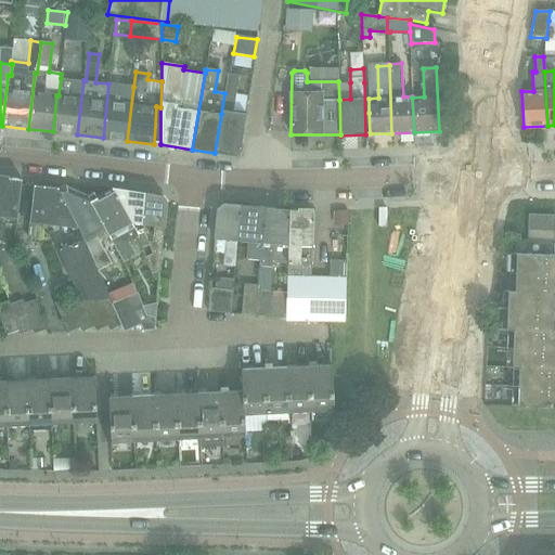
[(228,74),(224,93),(221,114),(215,153),(239,157),(247,104),(242,104),(241,113),(233,112),(239,76),(228,74)]
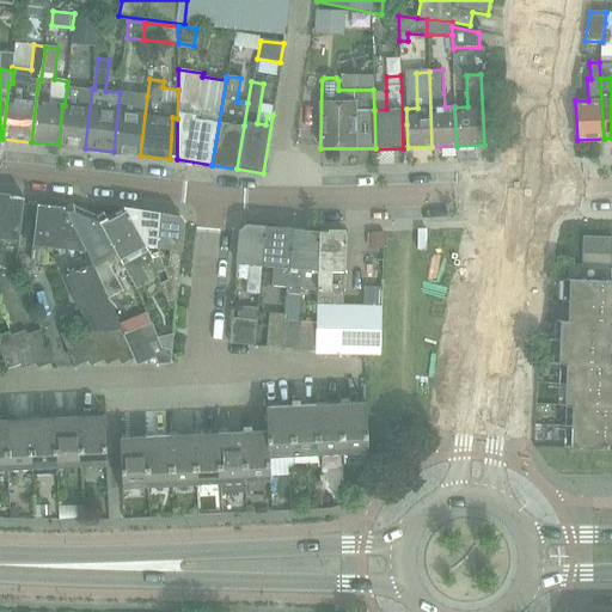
[(92,89),(67,86),(65,105),(62,105),(59,145),(85,148),(92,89)]
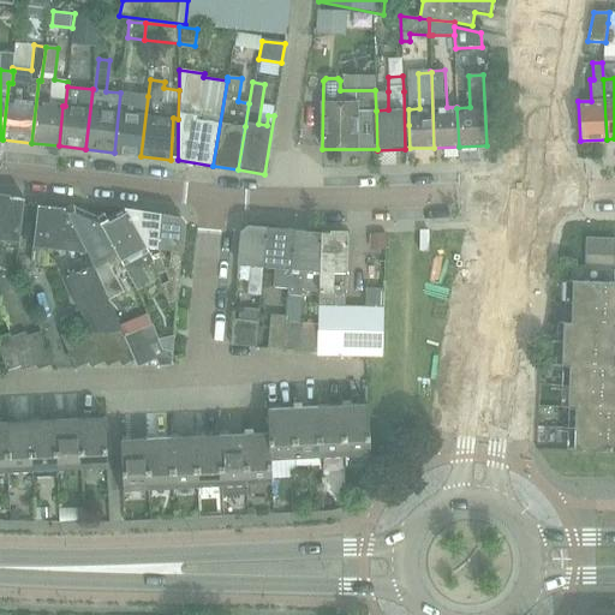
[(148,96),(120,93),(114,153),(115,153),(141,156),(148,96)]
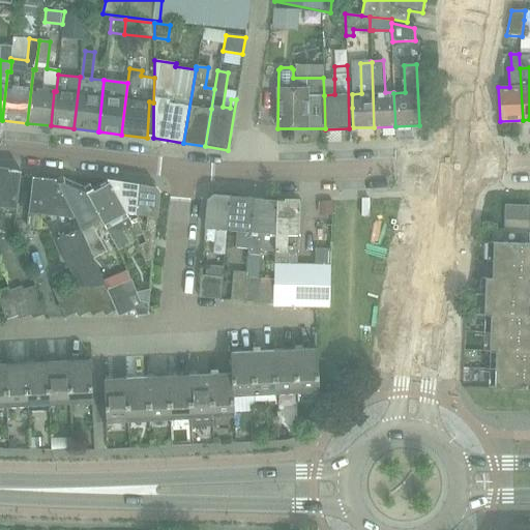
[(9,169),(0,168),(0,230),(3,230),(5,212),(16,214),(21,171),(9,169)]
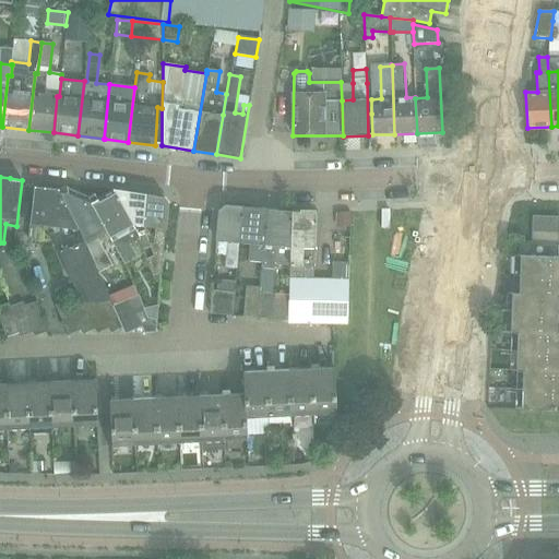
[(59,189),(34,186),(27,239),(42,240),(43,226),(78,229),(59,189)]
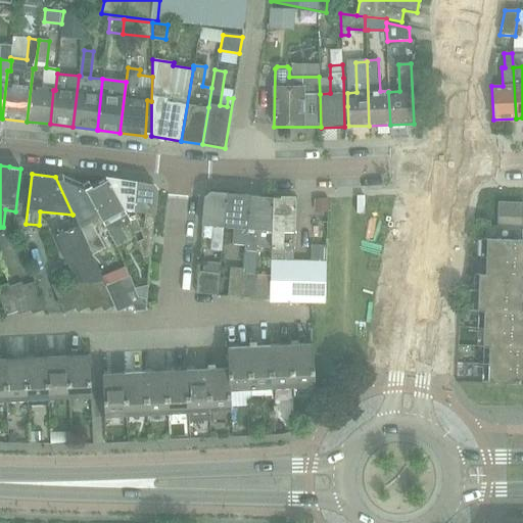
[(55,177),(73,215),(78,226),(92,257),(104,250),(90,222),(99,218),(83,185),(62,177),(62,176),(55,177)]
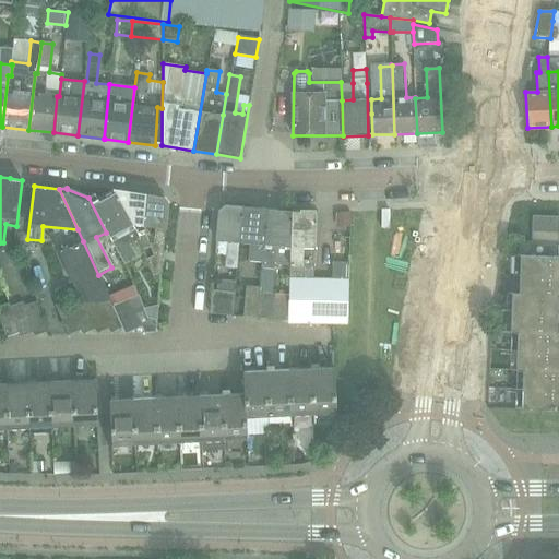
[(132,225),(114,190),(97,199),(94,194),(88,198),(106,233),(125,263),(137,257),(130,245),(140,239),(132,225)]
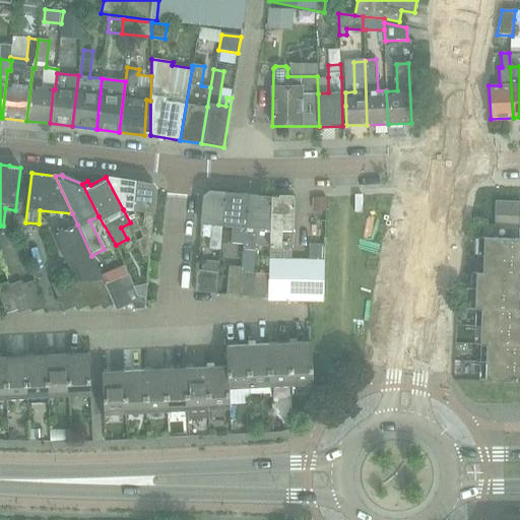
[(137,182),(106,177),(123,209),(132,210),(137,182)]
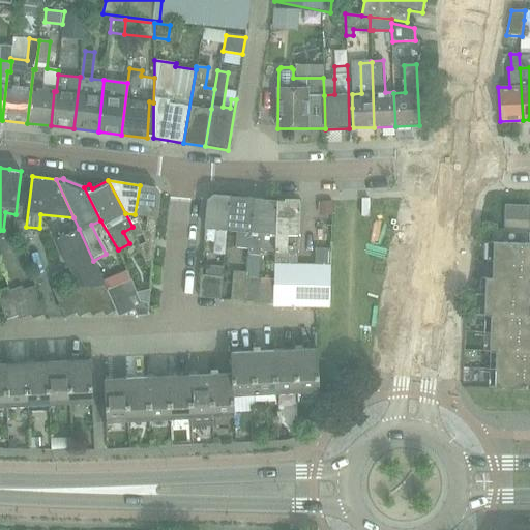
[(154,187),(140,185),(135,214),(136,214),(148,215),(146,232),(141,231),(145,243),(147,246),(154,247),(158,194),(154,187)]
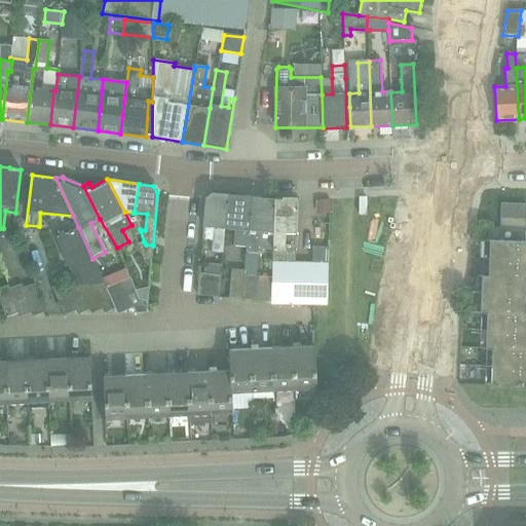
[(212,192),(205,197),(203,226),(214,227),(212,252),(222,253),(225,228),(226,228),(229,194),(212,192)]
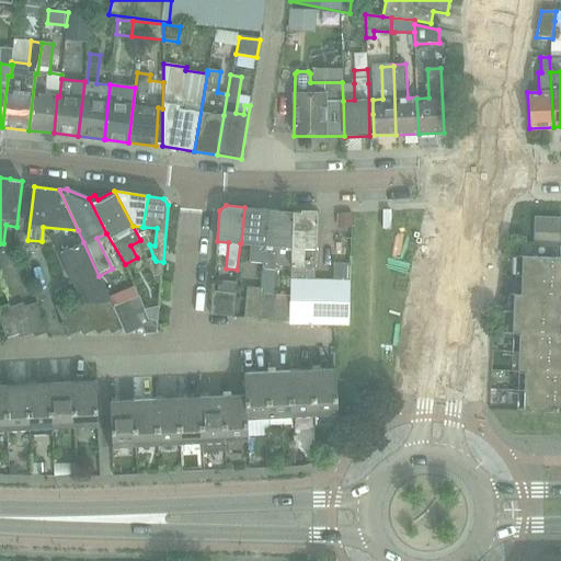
[(270,209),(244,207),(241,243),(251,244),(249,262),(263,263),(264,263),(270,209)]
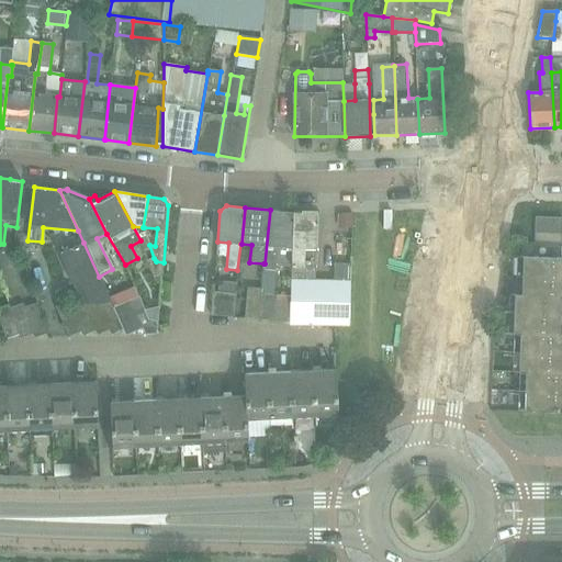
[(292,212),(270,210),(265,263),(263,263),(263,269),(276,270),(277,263),(291,265),(292,212)]
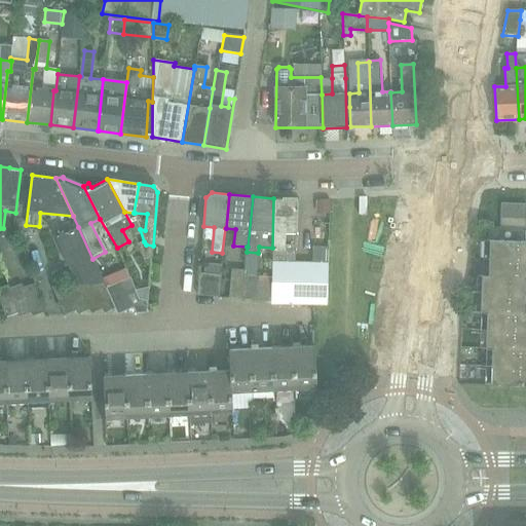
[(271,284),(271,301),(271,303),(313,304),(327,304),(327,262),(295,262),(297,199),(273,198),(272,248),(271,284)]
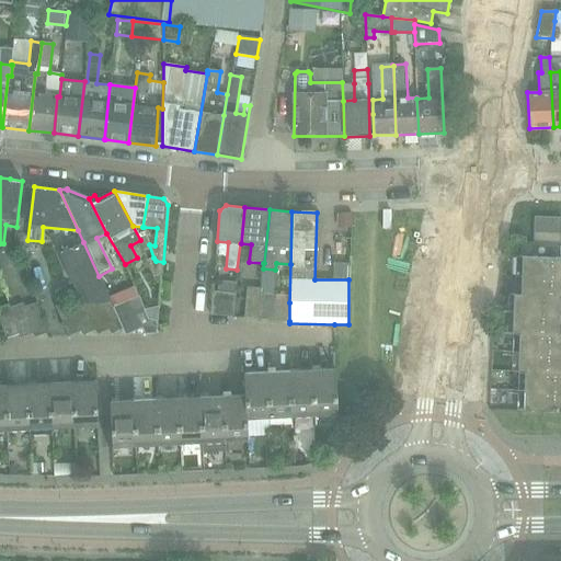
[(560,217),(534,217),(534,230),(560,232),(560,220),(560,217)]
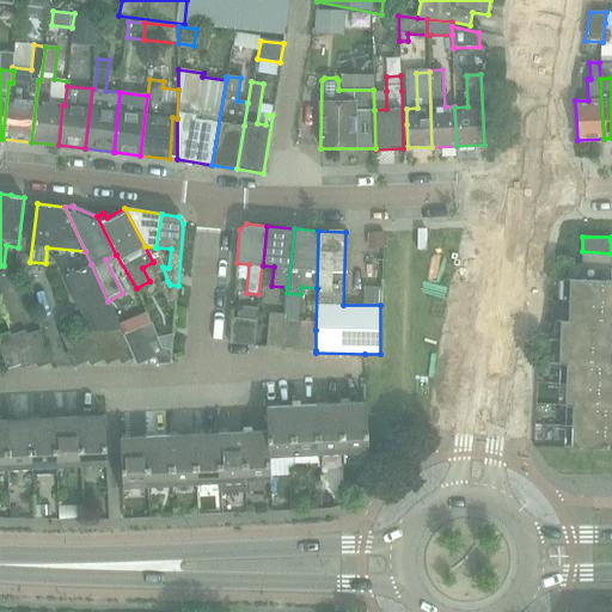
[(611,254),(582,251),(581,265),(611,267),(611,254)]
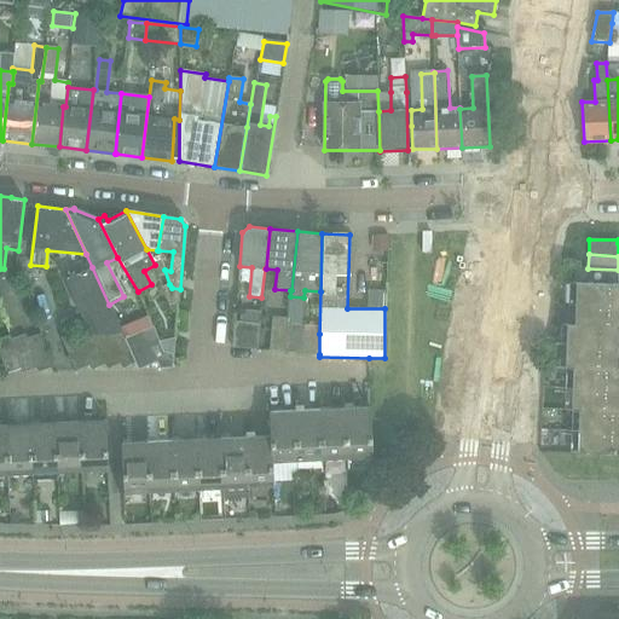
[(109,305),(92,267),(65,279),(90,336),(93,336),(108,336),(123,336),(116,320),(109,305)]
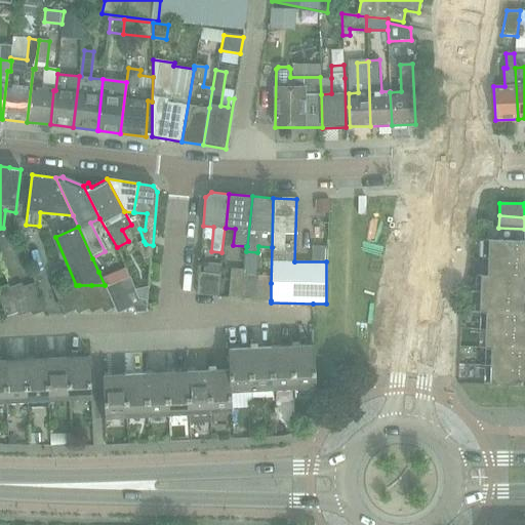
[(524,229),(498,228),(488,227),(487,240),(524,241),(524,229)]
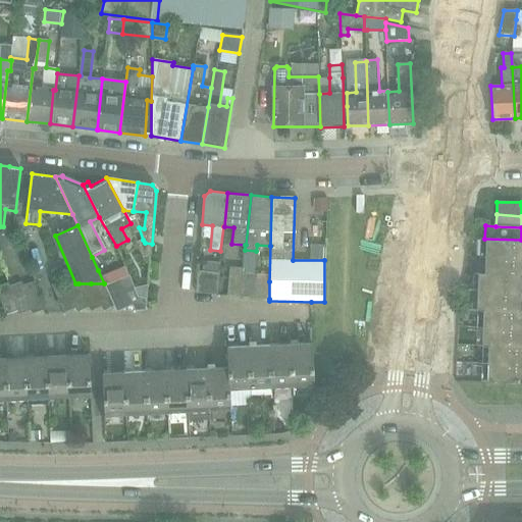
[(486,240),(485,256),(521,257),(521,240),(484,239),(482,239),(481,240),(486,240)]
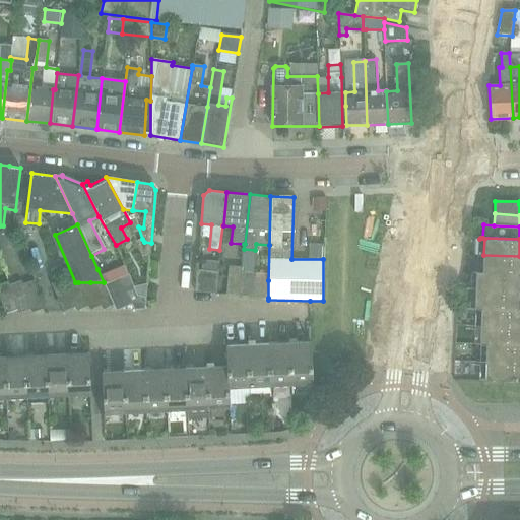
[(144,242),(142,239),(136,241),(142,256),(149,256),(151,243),(144,242)]
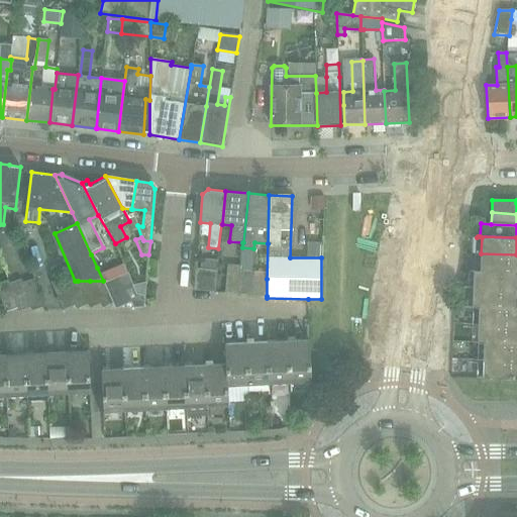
[(516,254),(481,253),(480,272),(516,273),(516,254)]
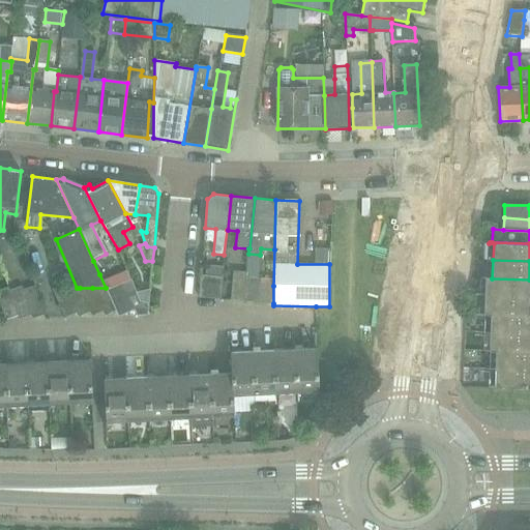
[(233,271),(232,280),(230,300),(244,301),(246,277),(246,272),(233,271)]
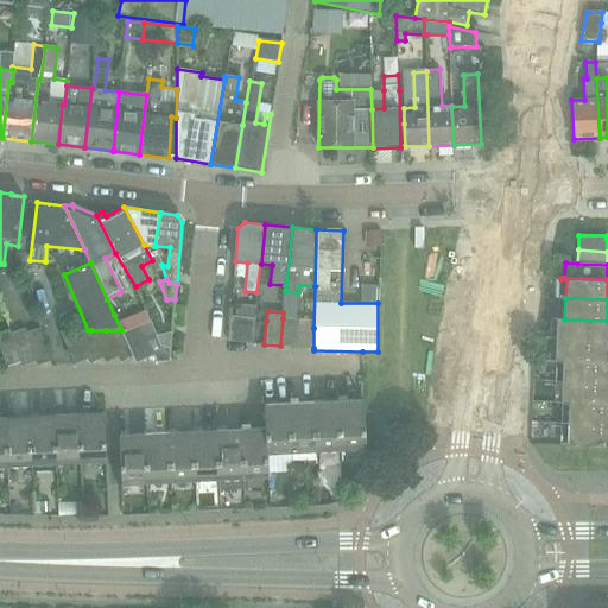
[(254,318),(229,316),(227,341),(252,343),(254,318)]
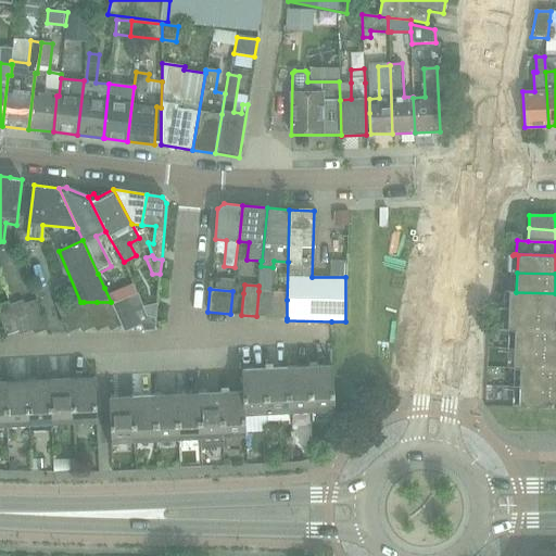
[(274,292),(258,291),(256,316),(287,318),(287,300),(273,299),(274,292)]
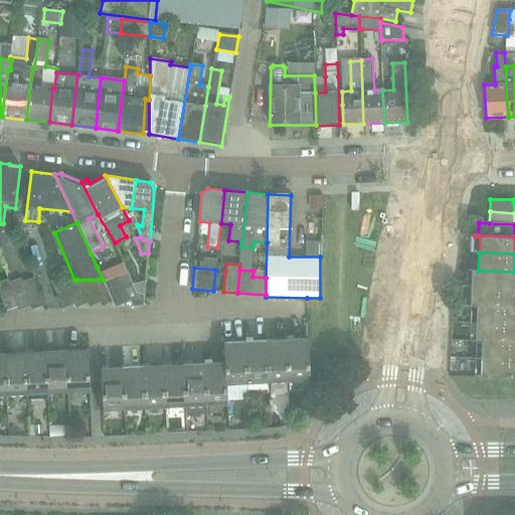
[(472,271),(471,288),(512,289),(512,273),(514,273),(514,272),(478,271),(467,270),(467,271),(472,271)]
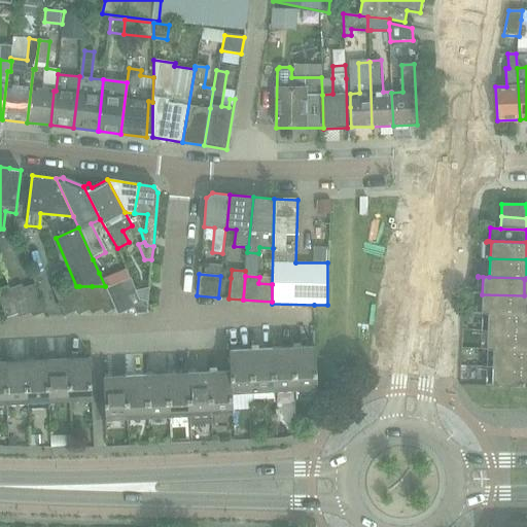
[(139,306),(134,291),(129,279),(106,288),(115,309),(117,315),(135,308),(139,306)]
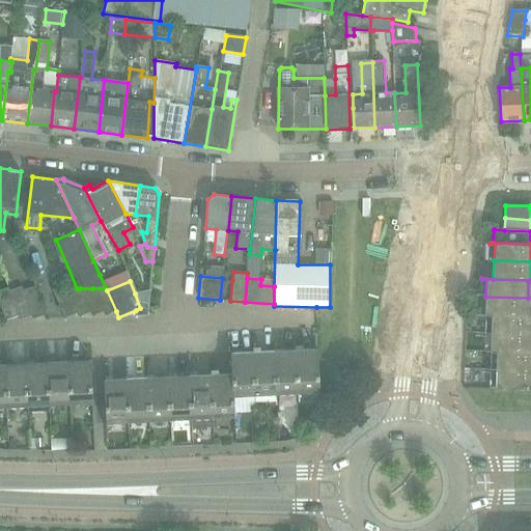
[(22,286),(9,291),(18,316),(19,319),(31,315),(23,290),(22,286)]
